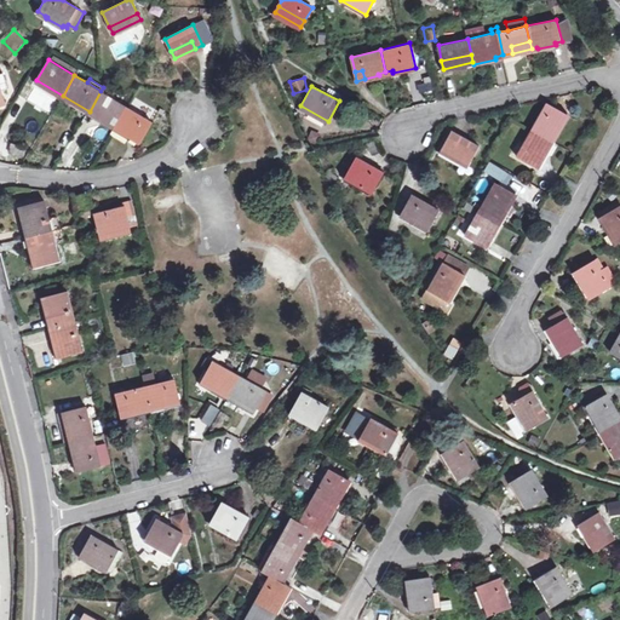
[(103,87),(101,91),(114,98),(115,95),(103,87)]
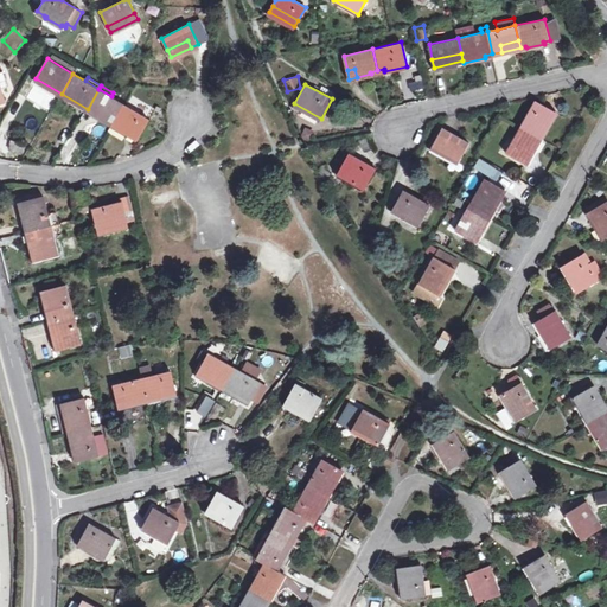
[(112,96),(98,89),(88,109),(94,113),(97,106),(116,117),(125,104),(112,96)]
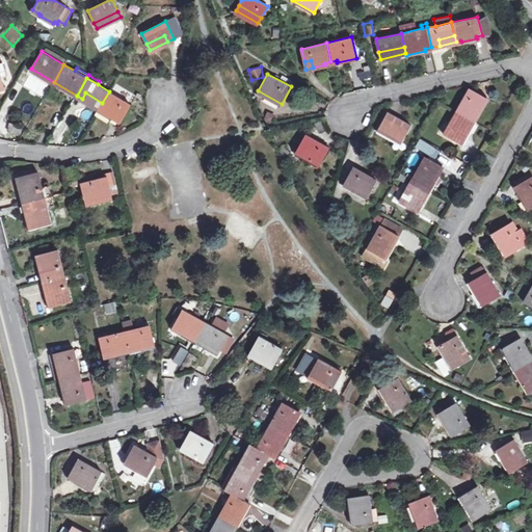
[(110,91),(109,91),(102,103),(117,112),(114,118),(122,122),(132,105),(126,101),(127,100),(125,99),(124,100),(112,94),(115,87),(113,85),(110,91)]
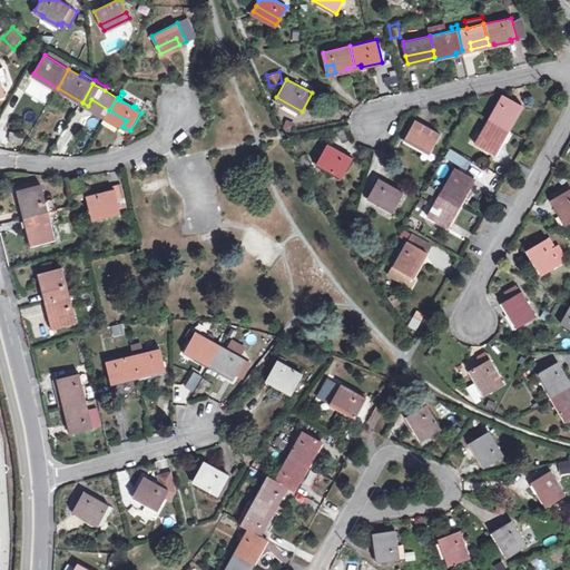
[(489,119),(501,126),(508,129),(521,106),(502,95),(489,119)]
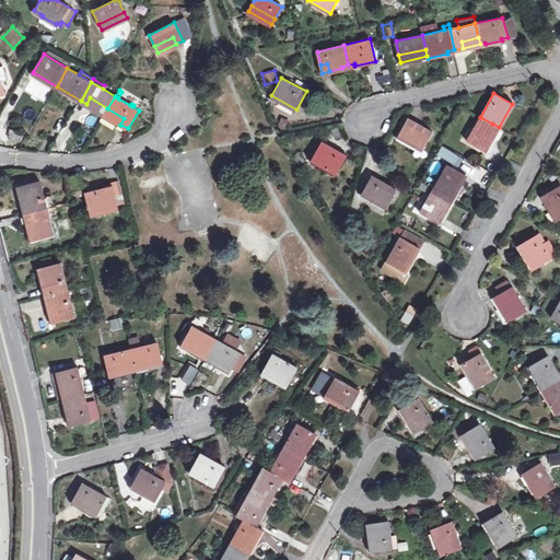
[(86,104),(104,115),(107,108),(90,97),(86,104)]
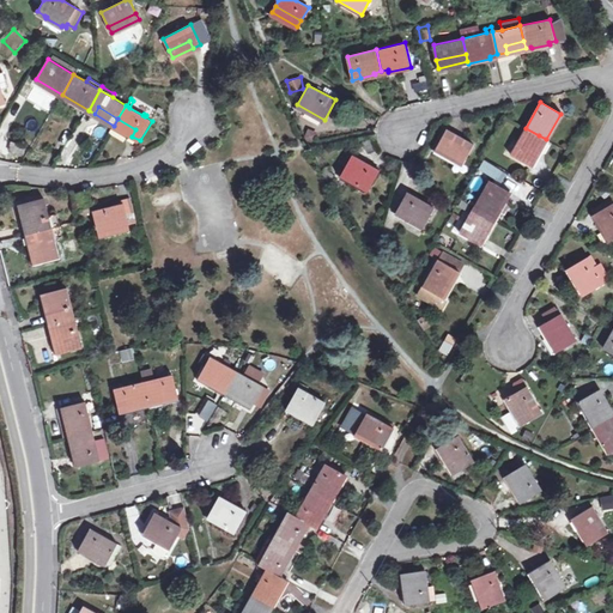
[(135,129),(117,119),(114,126),(132,137),(135,129)]
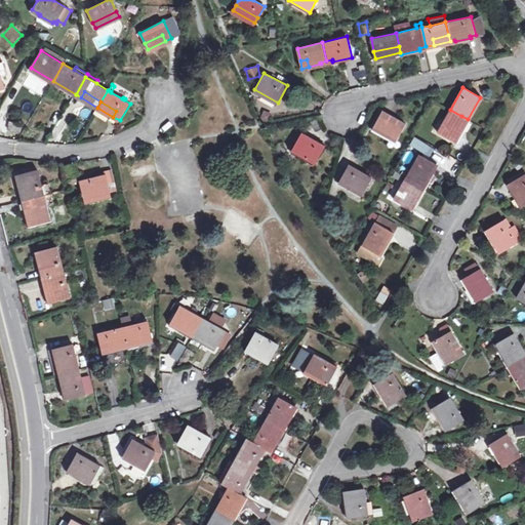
[(374,127),(385,133),(388,128),(399,134),(405,123),(384,110),(374,127)]
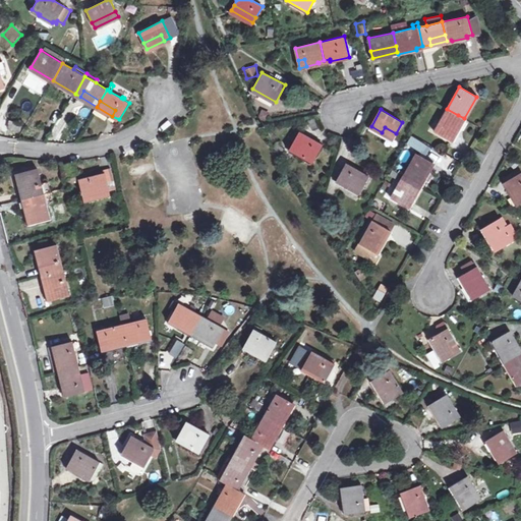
[(453,125),(458,115),(447,109),(435,130),(452,139),(458,129),(453,125)]
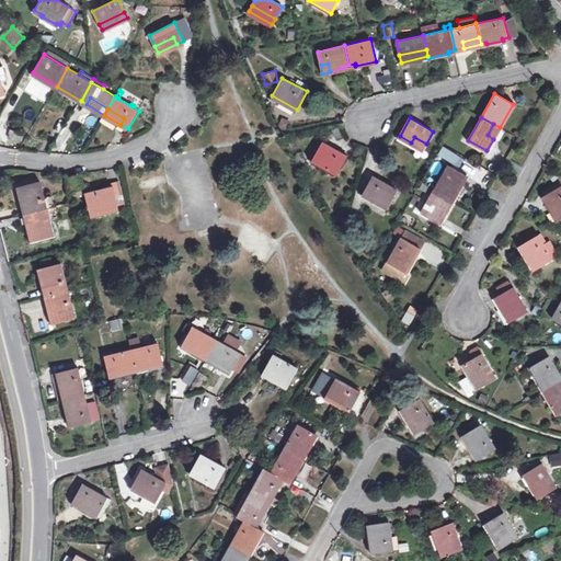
[(488,135),(493,139),(500,127),(493,124),(488,135)]
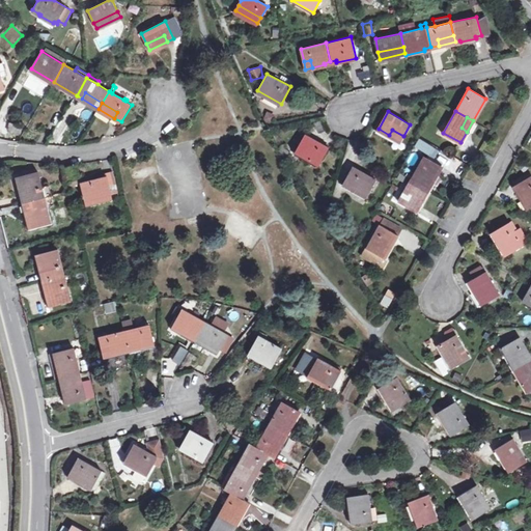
[(8,130),(21,133),(24,126),(11,121),(8,130)]
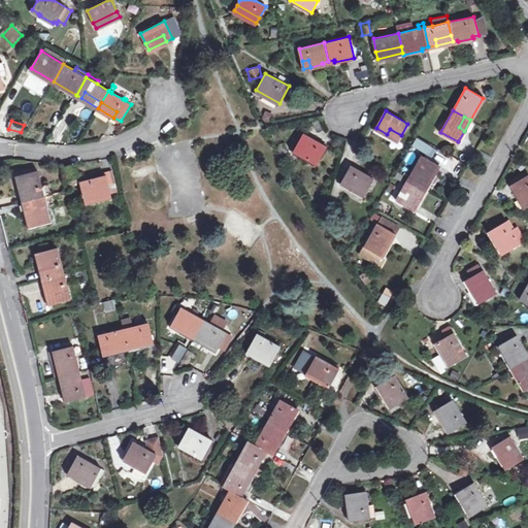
[(390,129),(387,134),(398,140),(401,135),(390,129)]
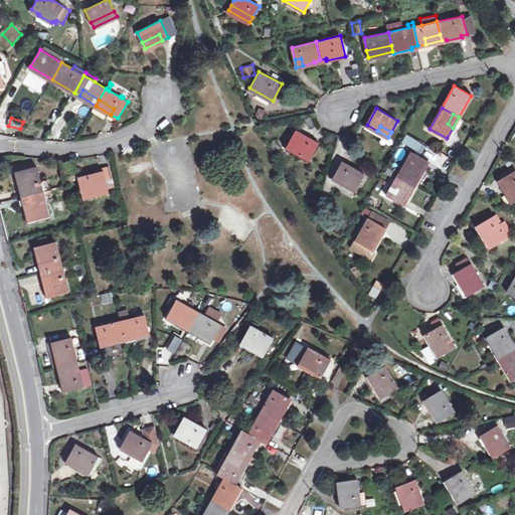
[(287,146),(309,159),(318,142),(297,130),(287,146)]
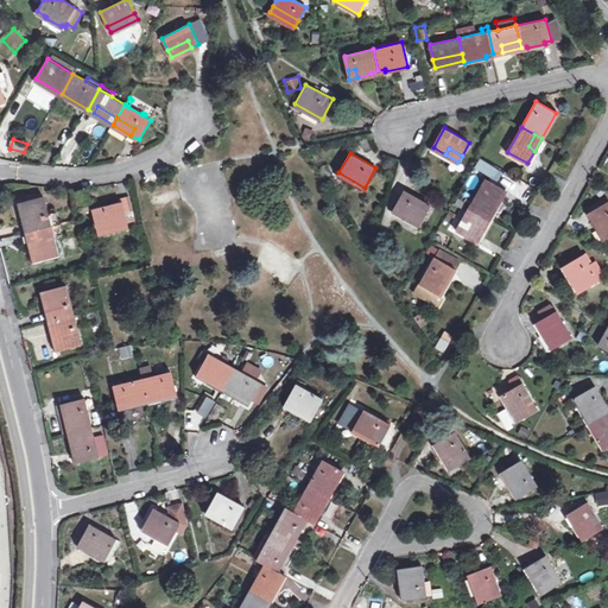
[(473,172),(498,179),(501,168),(476,160),(473,172)]
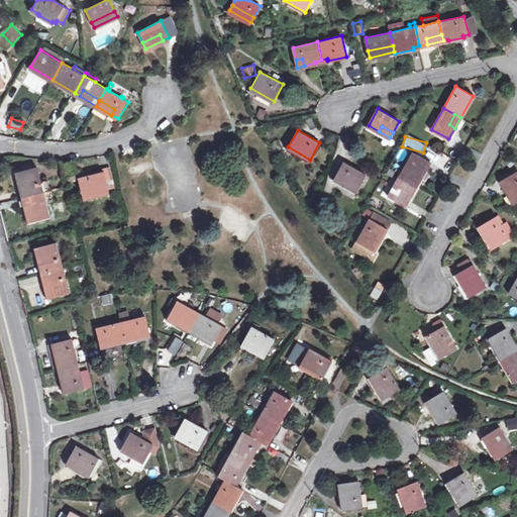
[(400,175),(412,181),(417,184),(430,162),(412,152),(400,175)]
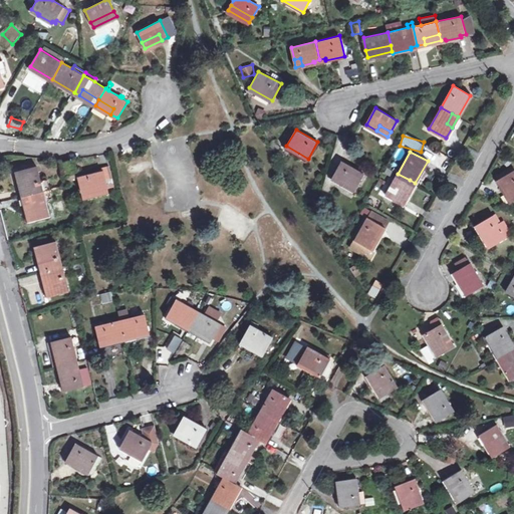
[(436,168),(446,168),(446,157),(436,157),(436,168)]
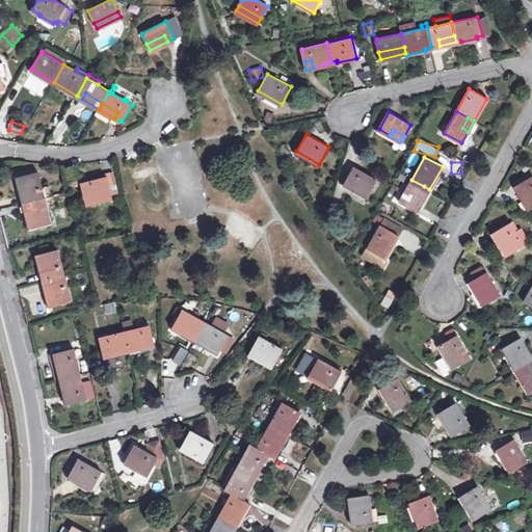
[(75,166),(65,169),(69,179),(78,176),(75,166)]
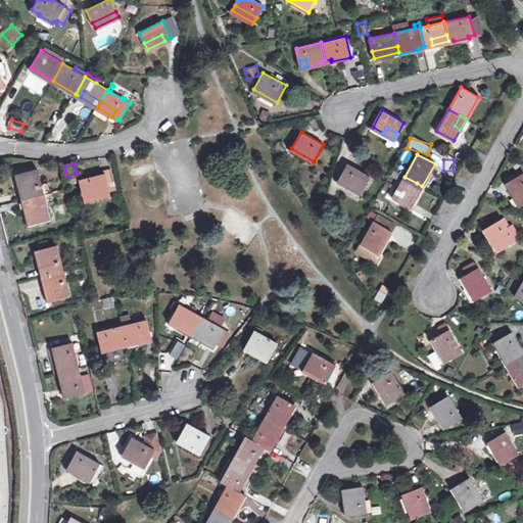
[(338,181),(361,193),(370,176),(348,163),(338,181)]
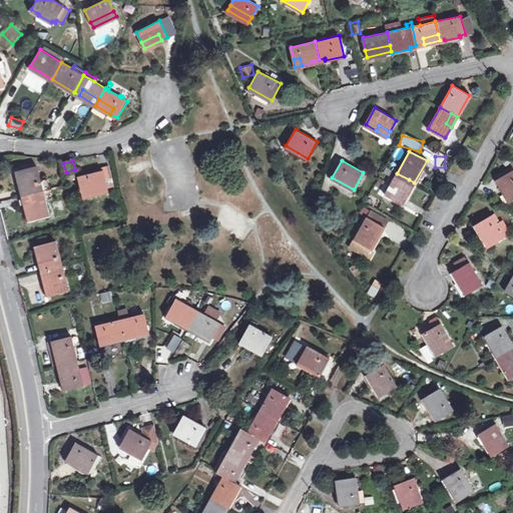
[(20,195),(22,195),(50,188),(47,179),(41,180),(37,165),(22,168),(24,175),(20,176),(21,181),(19,182),(17,183),(20,195)]
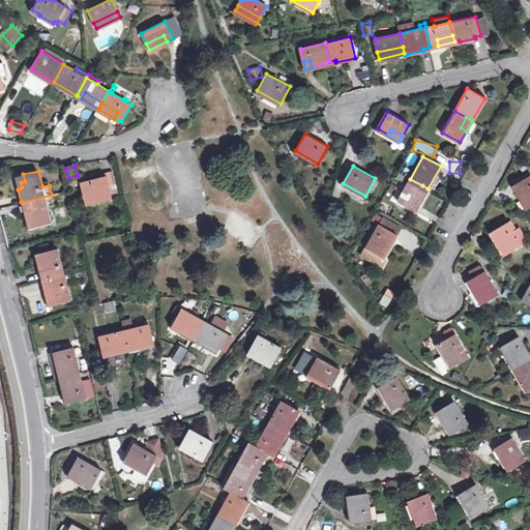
[(80,183),(85,201),(104,196),(105,199),(112,196),(110,187),(109,184),(115,183),(112,171),(104,173),(105,176),(80,183)]
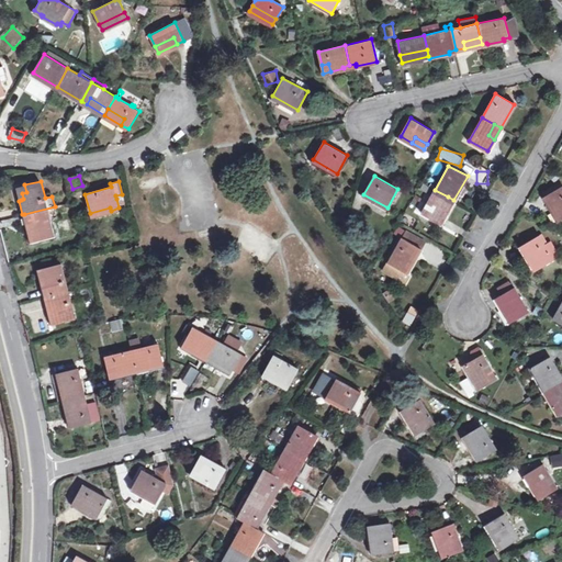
[(26,192),(24,184),(18,188),(21,200),(23,199),(22,193),(26,192)]
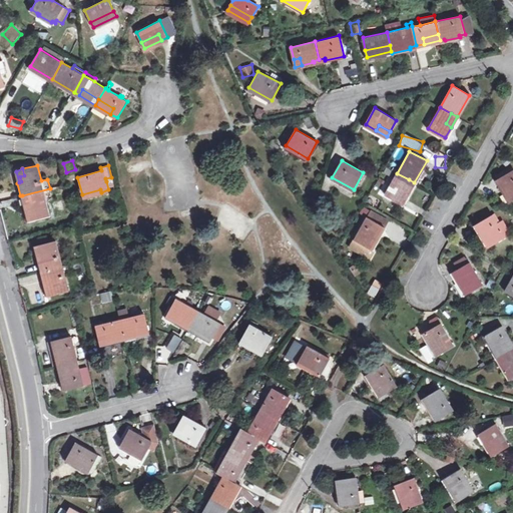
[(512,169),(503,176),(512,191),(512,169)]
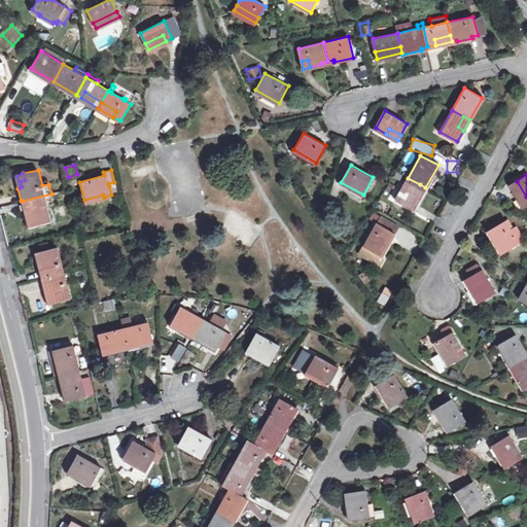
[(414,195),(420,184),(408,178),(396,200),(413,209),(419,199),(414,195)]
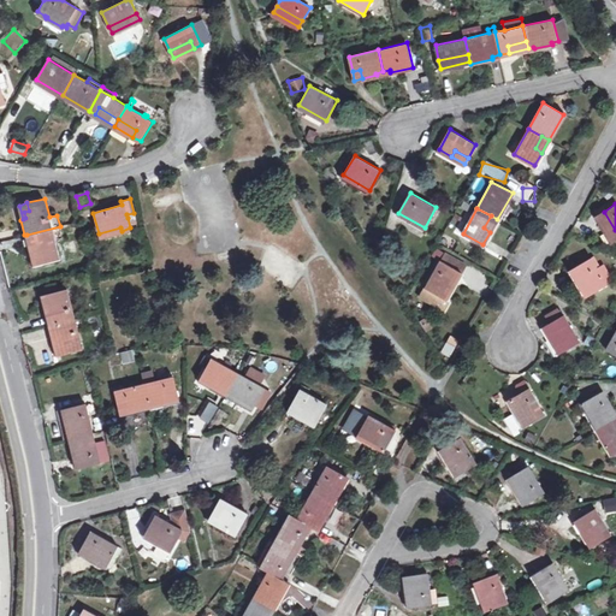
[(614,241),(615,240),(615,230),(604,212),(598,214),(614,241)]
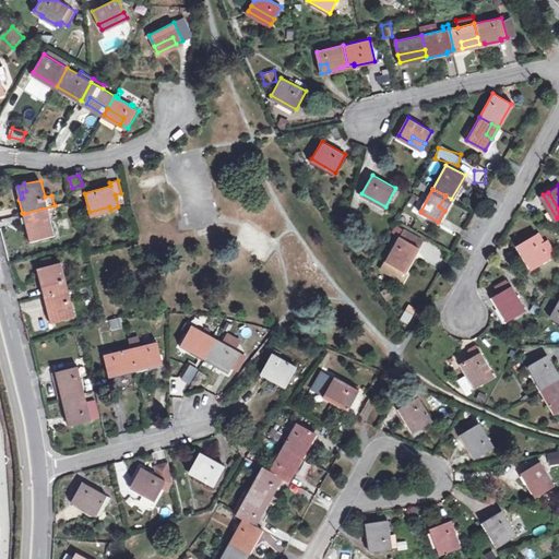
[(439,206),(444,211),(451,199),(445,195),(439,206)]
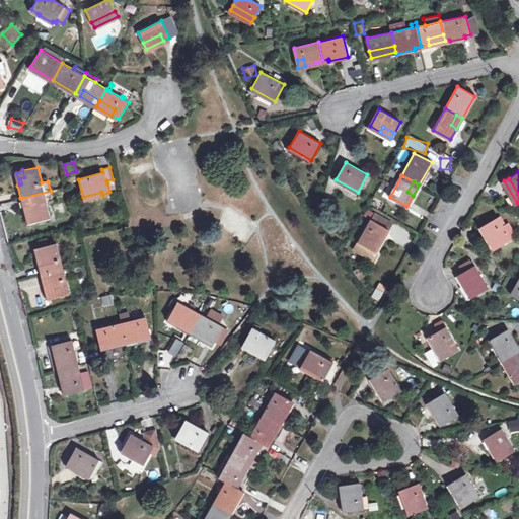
[(53,201),(51,191),(22,198),(24,204),(27,204),(30,217),(34,216),(35,222),(51,218),(47,203),(53,201)]
